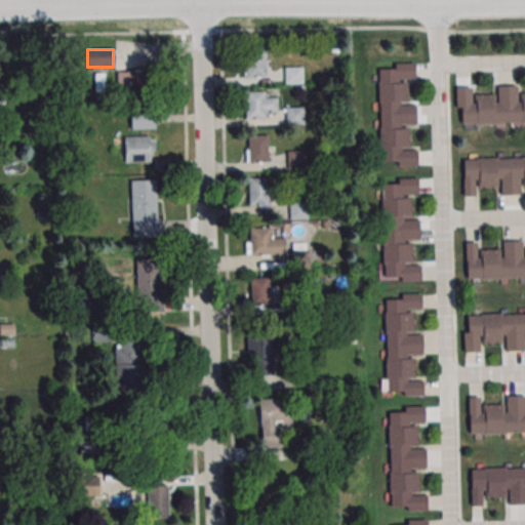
[(244,77),(272,77),(272,51),(244,51),(244,77)]
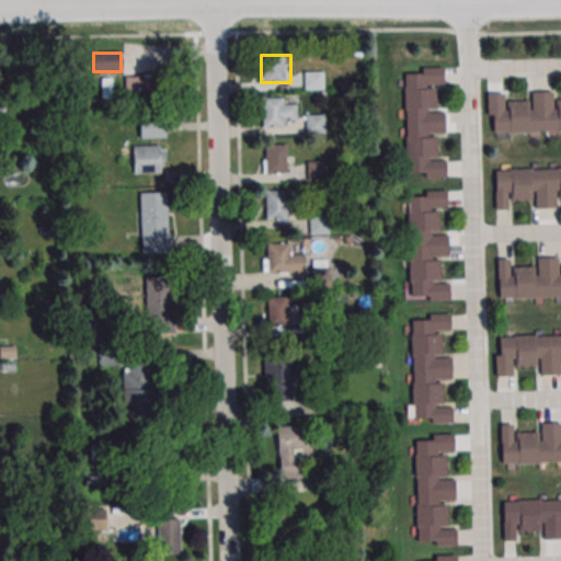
[(443,67),(422,68),(422,73),(404,73),(408,172),(425,172),(426,178),(446,178),(446,160),(428,161),(428,158),(437,158),(436,135),(427,136),(427,133),(445,133),(444,112),(427,112),(427,110),(435,110),(435,87),(426,88),(426,84),(444,84),(443,67)]
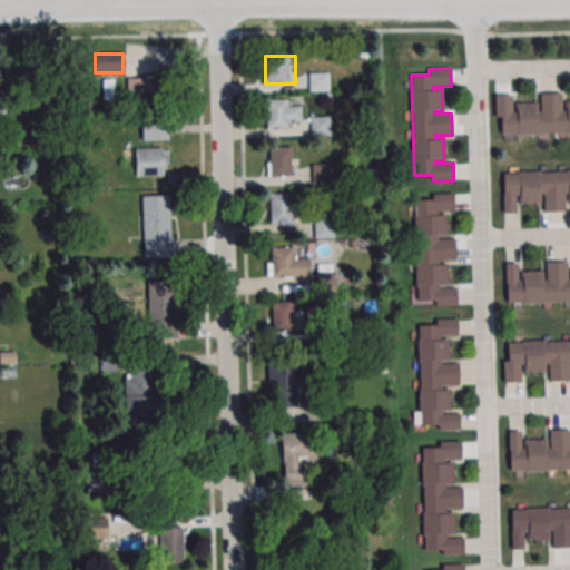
[(328,72),(308,72),(308,90),(328,90),(328,72)]
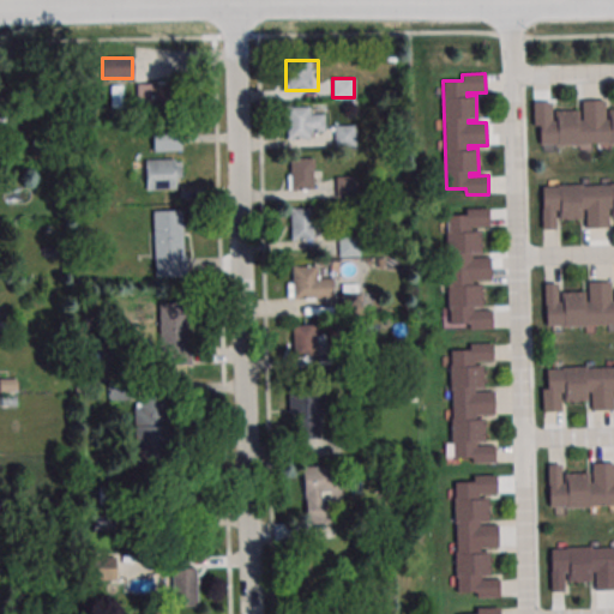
[(136,107),(167,107),(167,83),(136,83),(136,107)]
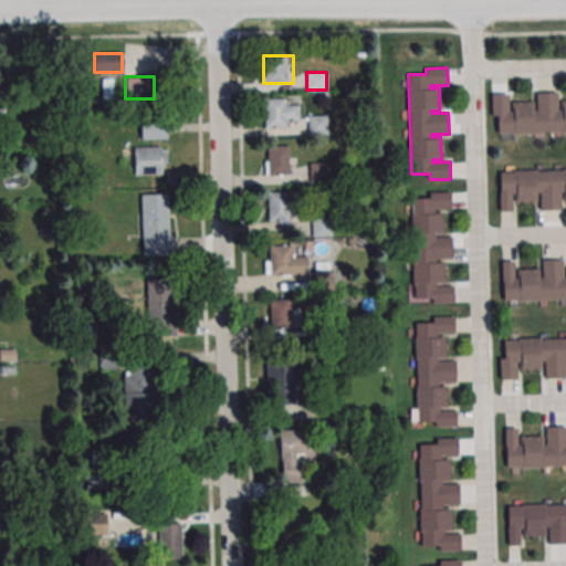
[(494,94),(495,134),(565,130),(565,100),(559,101),(559,109),(557,109),(557,92),(536,93),(536,111),(534,111),(533,102),(511,103),(511,112),(507,112),(507,94),(494,94)]
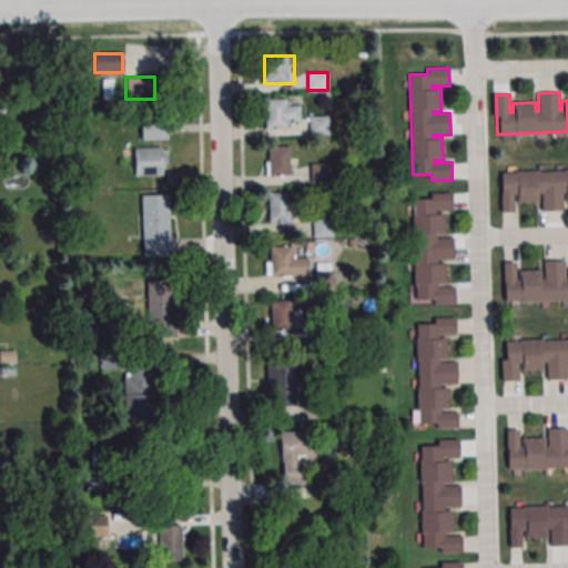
[(265,128),(300,127),(300,105),(288,105),(288,99),(265,99),(265,128)]
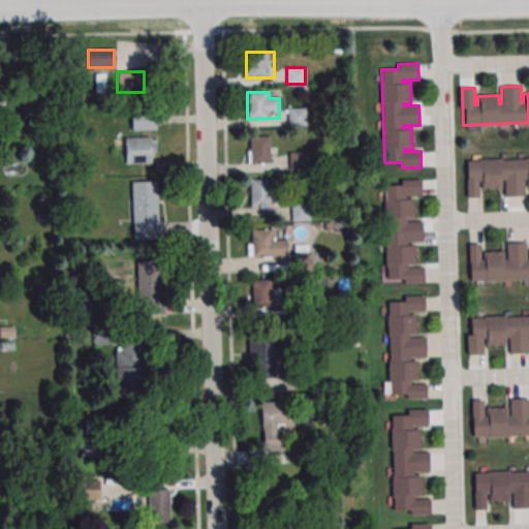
[(287,126),(306,126),(306,107),(287,107),(287,126)]
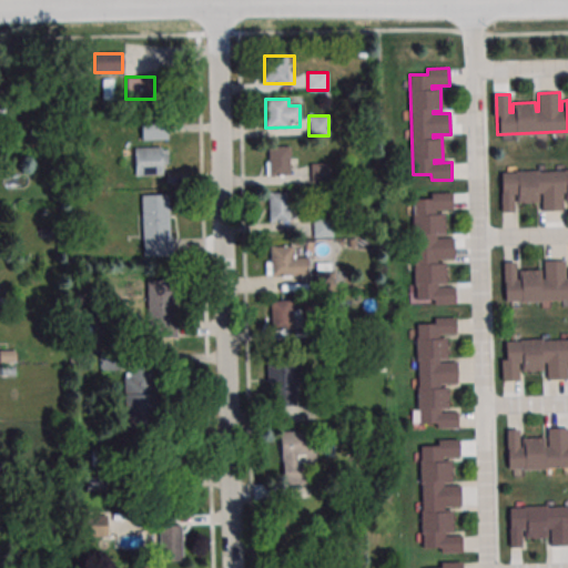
[(166,119),(141,119),(141,139),(166,139),(166,119)]
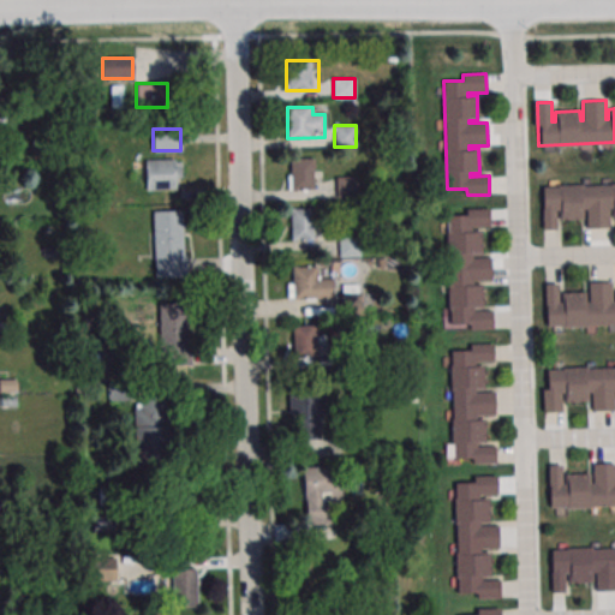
[(314,159),(288,159),(288,190),(314,190),(314,159)]
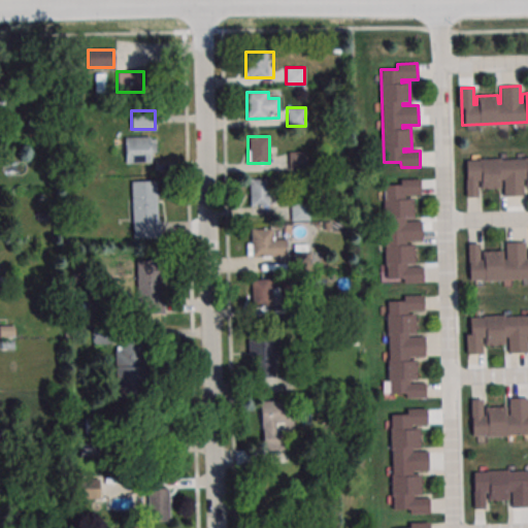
[(156,163),(156,137),(125,137),(125,163),(156,163)]
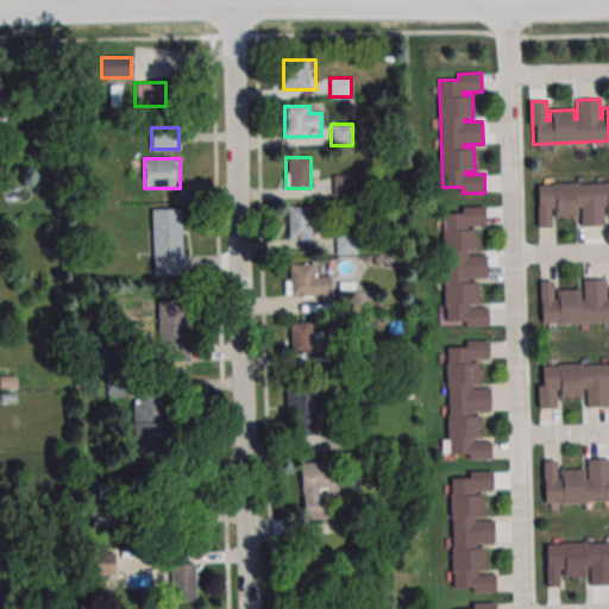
[(333,196),(353,196),(353,175),(333,175),(333,196)]
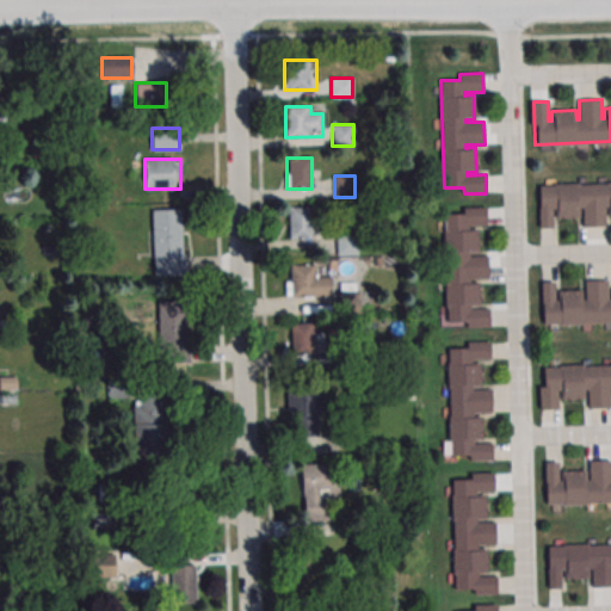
[(538,228),(537,185),(610,183),(610,217),(608,217),(608,208),(605,208),(605,227),(582,227),(582,208),(579,209),(579,217),(555,218),(554,208),(551,208),(551,227),(538,228)]
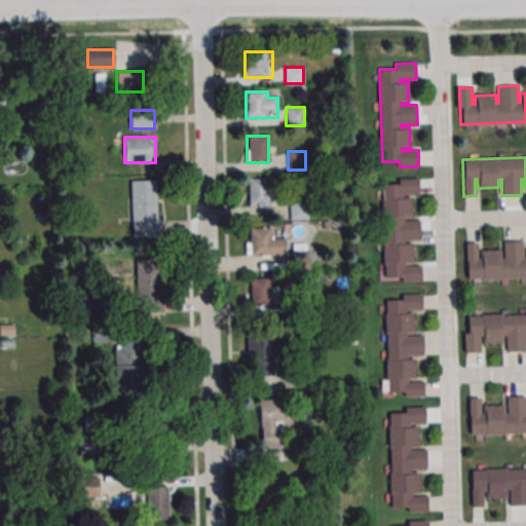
[(249,204),(269,204),(269,178),(249,178),(249,204)]
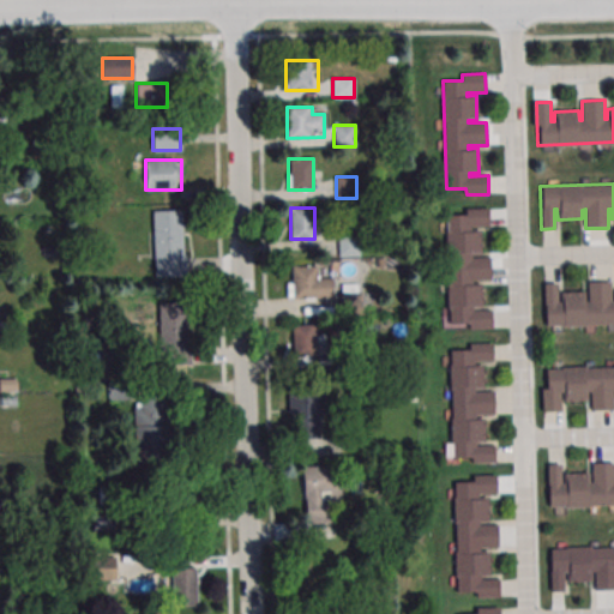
[(488,208),(464,209),(465,215),(446,216),(449,324),(469,323),(469,330),(492,329),(492,309),(473,311),(473,307),(482,307),(481,282),(471,283),(471,281),(491,280),(489,257),(471,257),(471,254),(480,254),(480,229),(469,230),(469,227),(488,227),(488,208)]
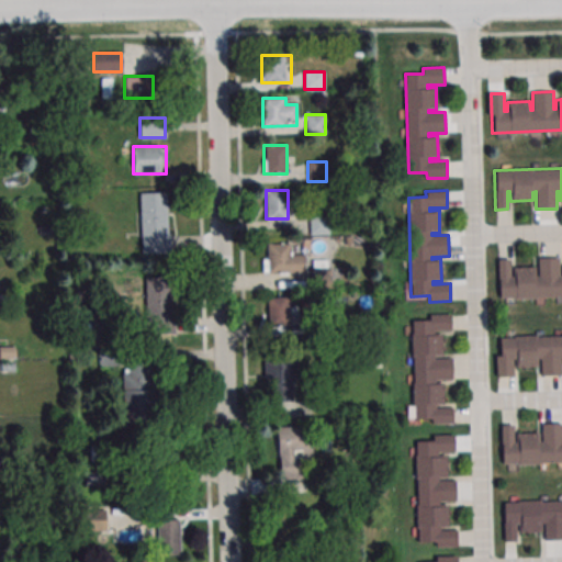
[(142,254),(170,253),(169,192),(141,192),(142,254)]
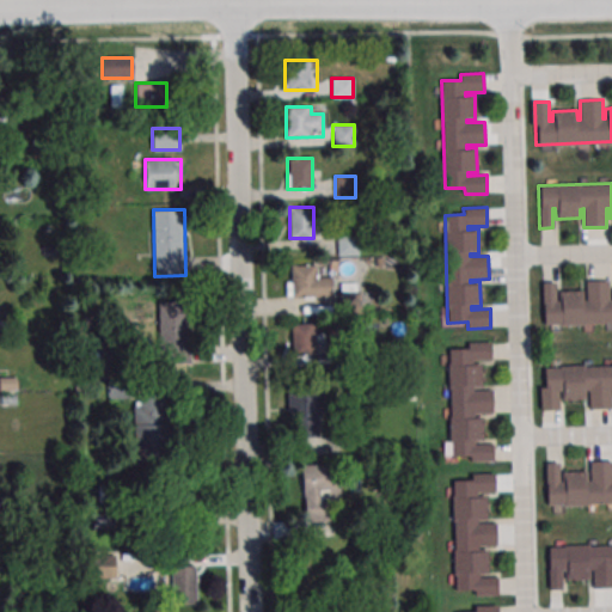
[(357,236),(337,236),(337,255),(357,255),(357,236)]
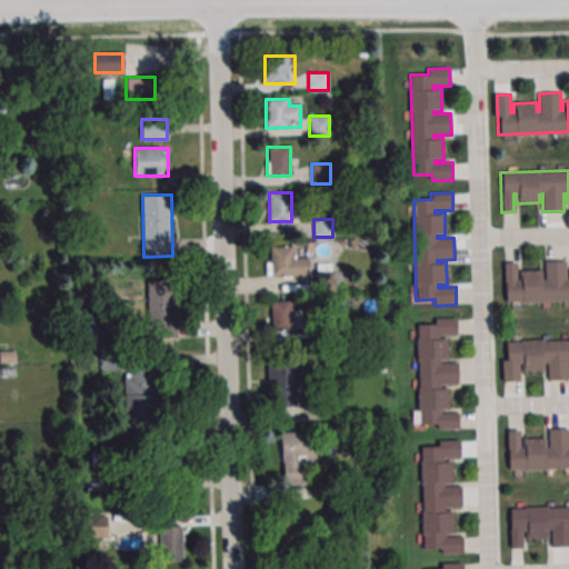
[(308,256),(296,257),(296,247),(269,247),(269,277),(308,276),(308,256)]
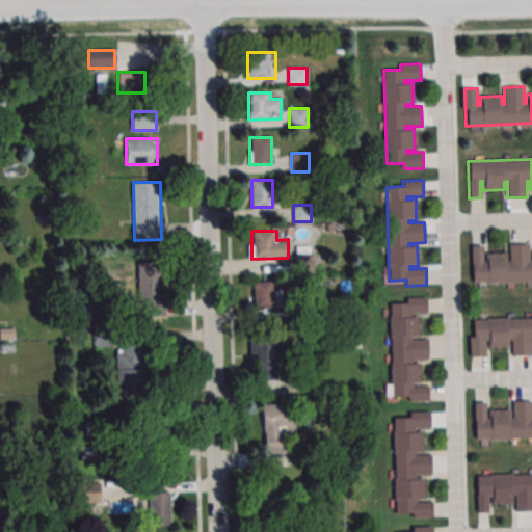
[(470,245),(471,282),(531,280),(531,250),(531,251),(531,260),(529,260),(529,243),(508,244),(509,260),(506,260),(506,253),(484,253),(485,262),(482,262),(481,245),(470,245)]
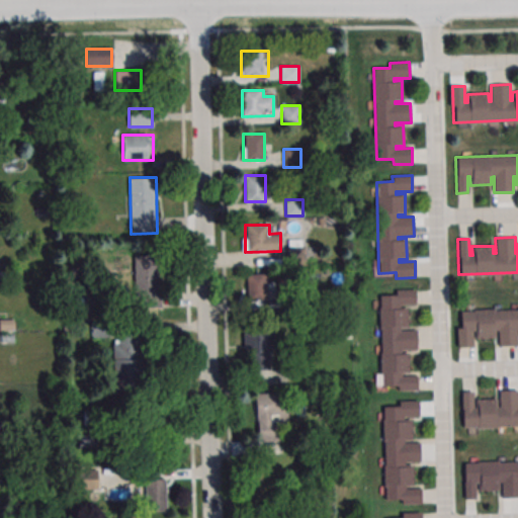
[(267,273),(247,273),(247,298),(267,298),(267,273)]
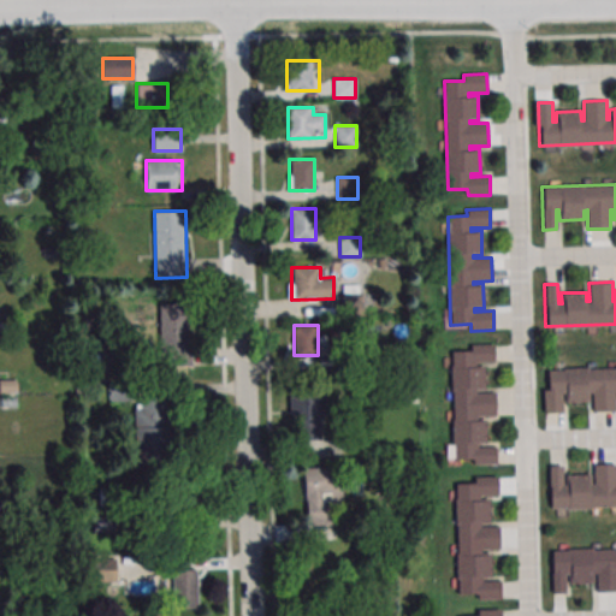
[(191,337),(163,337),(163,367),(191,367),(191,337)]
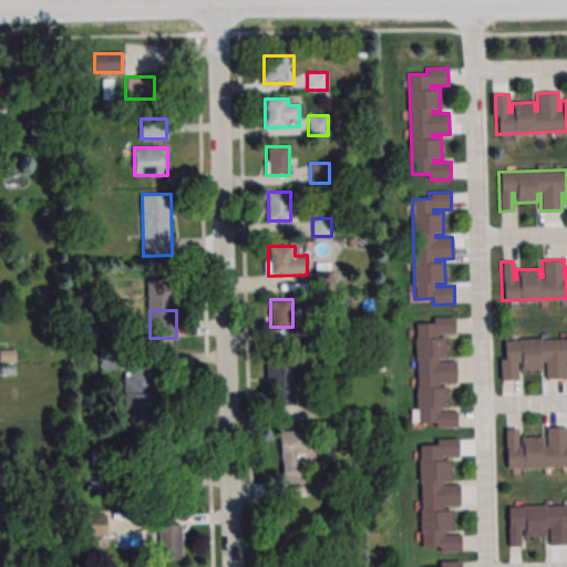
[(454,317),(432,318),(432,323),(414,323),(418,423),(436,423),(436,429),(457,429),(456,411),(440,411),(440,409),(447,409),(447,385),(439,385),(439,383),(455,383),(455,362),(437,362),(437,360),(446,360),(445,337),(436,337),(436,334),(454,334),(454,317)]
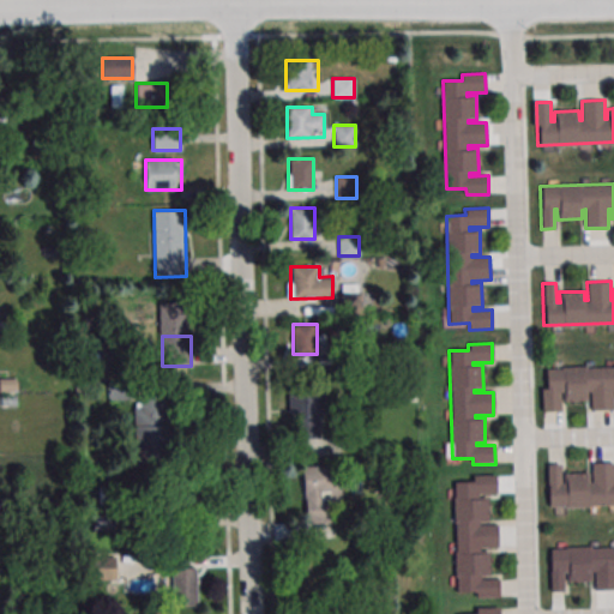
[(547,369),(613,367),(613,391),(612,391),(613,410),(589,411),(589,392),(585,392),(587,401),(563,402),(563,392),(559,392),(559,410),(542,410),(541,390),(547,389),(547,369)]
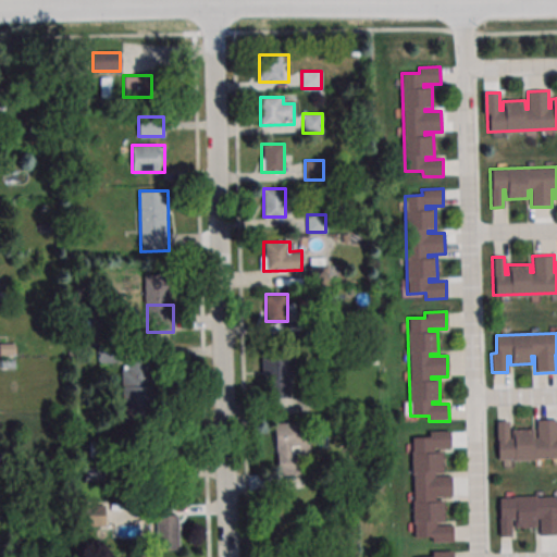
[(155,418),(153,355),(121,355),(122,418),(155,418)]
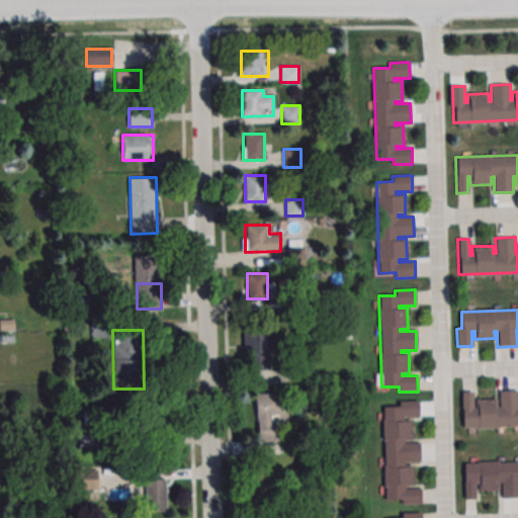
[(274,353),(274,332),(244,332),(244,353),(274,353)]
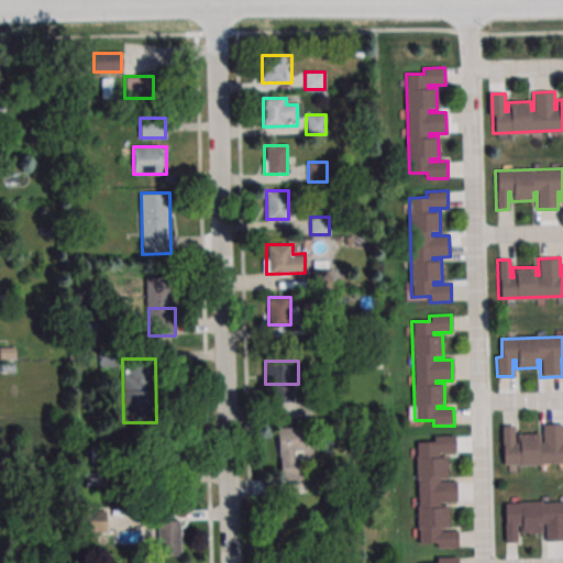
[(500,426),(501,464),(562,462),(562,423),(541,423),(542,441),(539,441),(539,433),(516,433),(517,443),(514,443),(512,426),(500,426)]
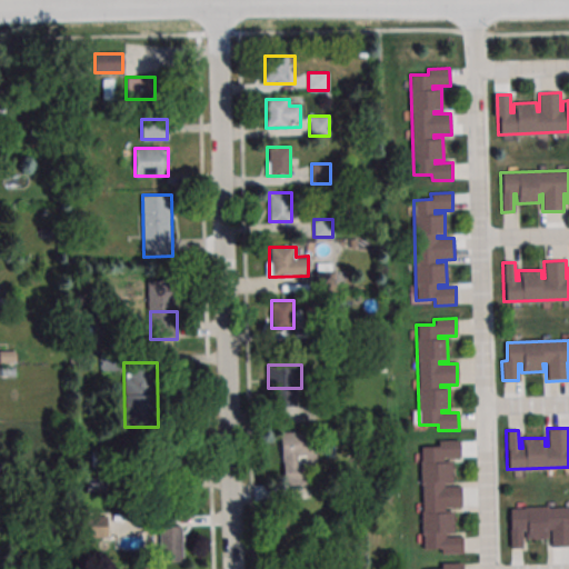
[(280,432),(282,490),(309,489),(308,467),(317,466),(316,431),(280,432)]
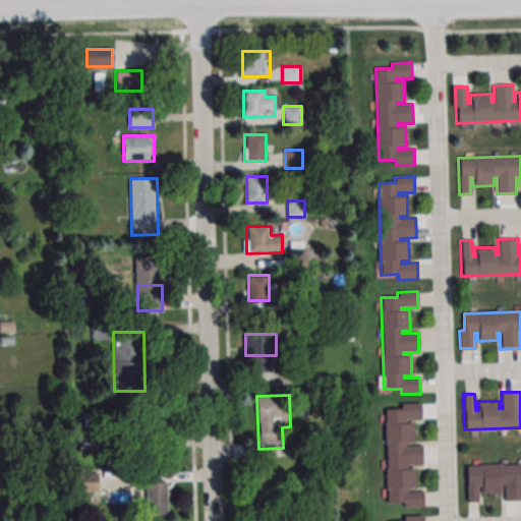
[(420,404),(401,405),(401,410),(385,410),(388,502),(405,502),(405,507),(423,507),(423,490),(408,490),(407,488),(415,488),(414,467),(407,467),(406,465),(422,465),(421,446),(406,446),(406,444),(414,444),(413,422),(405,422),(405,420),(421,420),(420,404)]
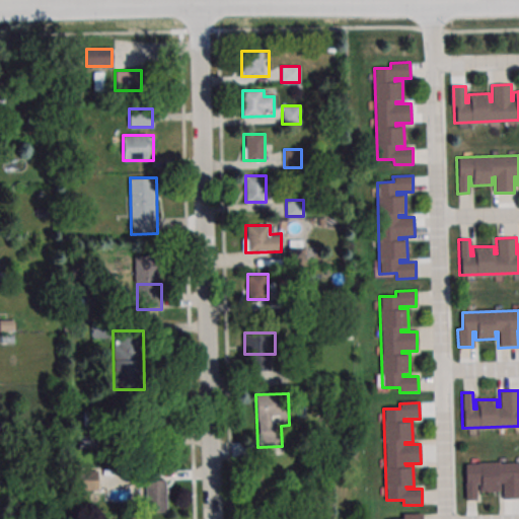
[(464,499),(463,463),(518,461),(518,498),(502,499),(502,483),(500,483),(500,491),(478,491),(478,483),(475,483),(475,499),(464,499)]
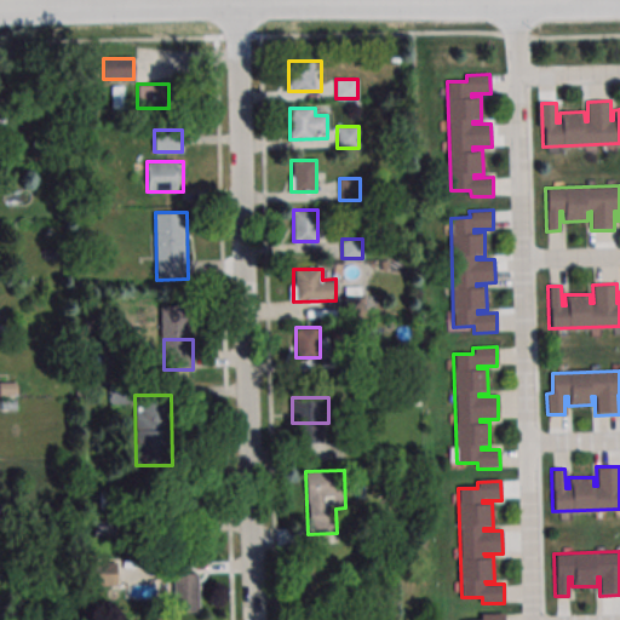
[(95,585),(115,585),(115,563),(95,563),(95,585)]
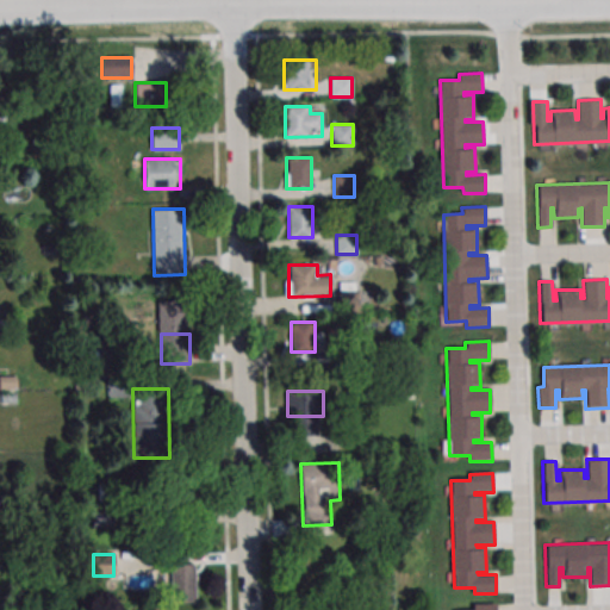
[(170,604),(195,604),(195,564),(170,564),(170,604)]
